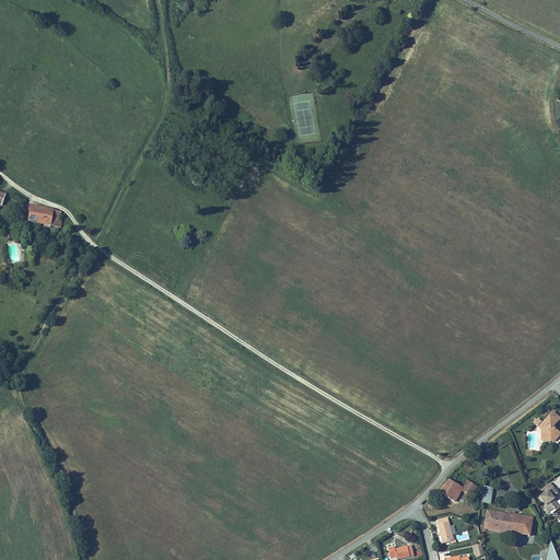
[(59,219),(60,212),(26,206),(24,220),(60,226),(61,219),(59,219)]
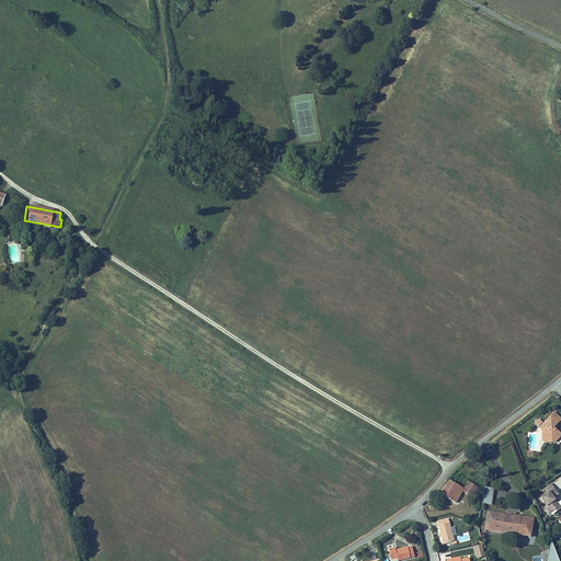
[(560,433),(554,427),(560,421),(560,418),(554,412),(539,428),(542,431),(542,441),(545,443),(557,443),(560,437),(560,433)]
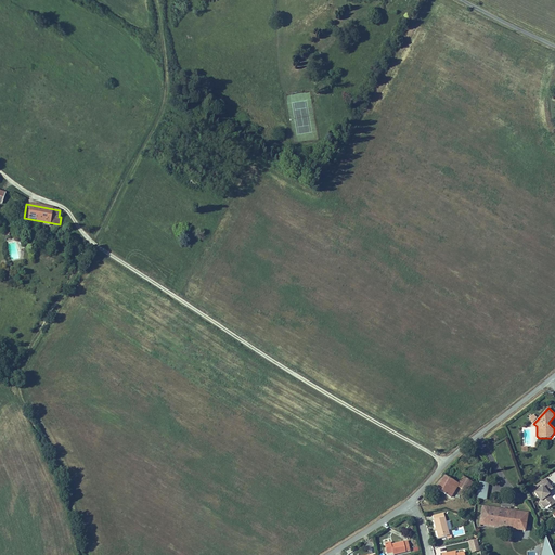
[(437,488),(452,498),(459,488),(467,493),(474,482),(463,476),(459,483),(444,475),(437,488)]
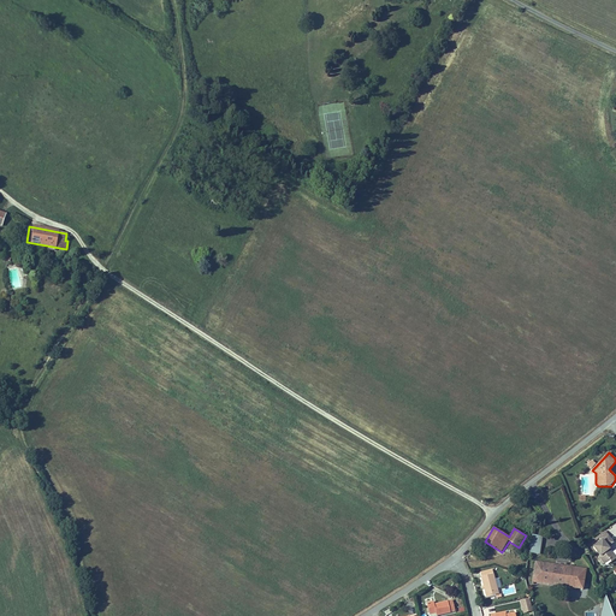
[(615,557),(609,548),(615,543),(606,531),(598,535),(600,540),(593,545),(600,554),(598,555),(604,564),(610,560),(611,562),(615,558),(615,557)]
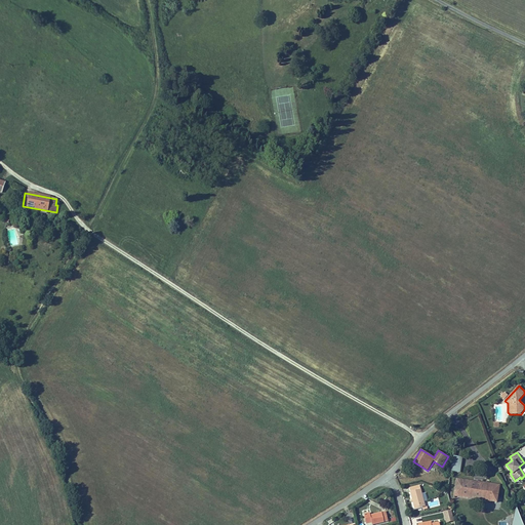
[(453,455),(451,472),(460,473),(462,457),(453,455)]
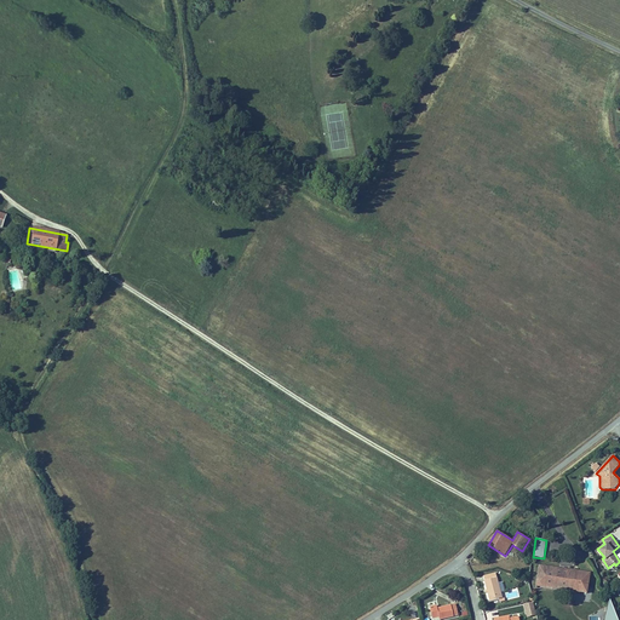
[(539,566),(535,586),(587,593),(591,573),(539,566)]
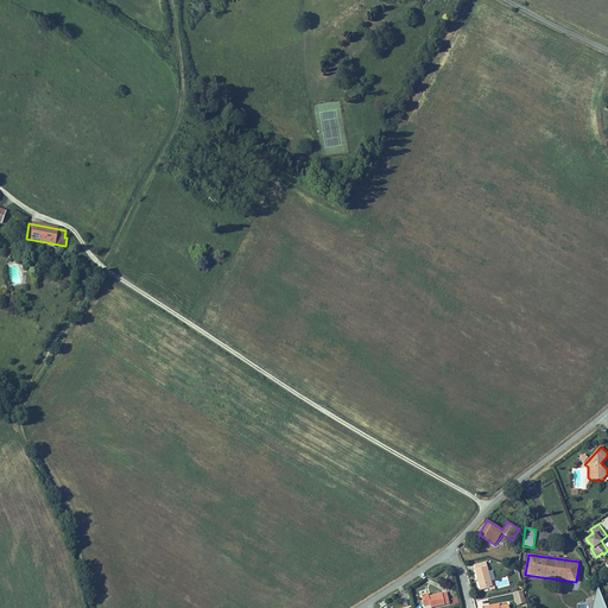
[(480,590),(493,588),(492,581),(494,580),(492,570),(488,571),(486,562),(473,564),(480,590)]
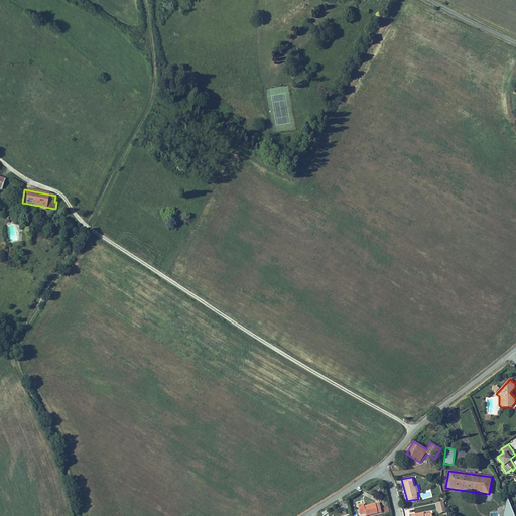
[(514,515),(508,499),(503,515),(514,515)]
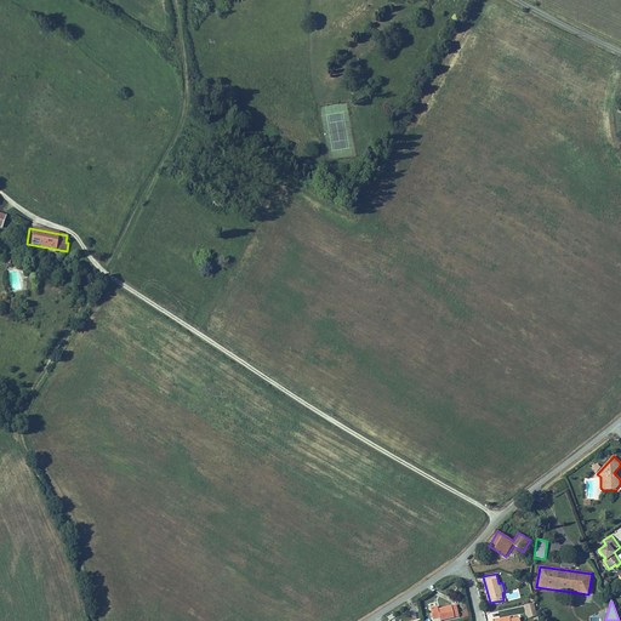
[(431,608),(433,620),(440,617),(440,620),(459,616),(456,604),(438,609),(438,607),(431,608)]
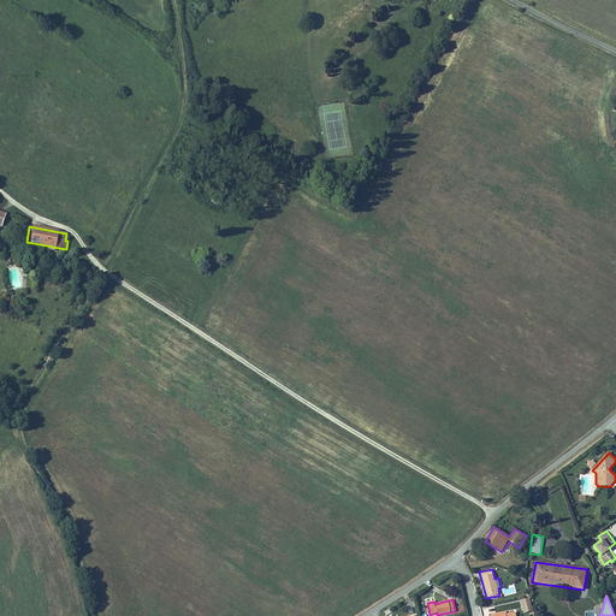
[(523,614),(533,611),(531,599),(521,600),(523,614)]
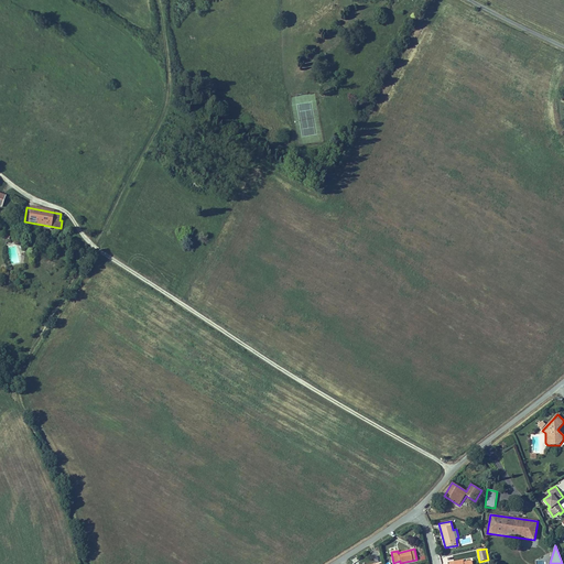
All buildings are outlined.
